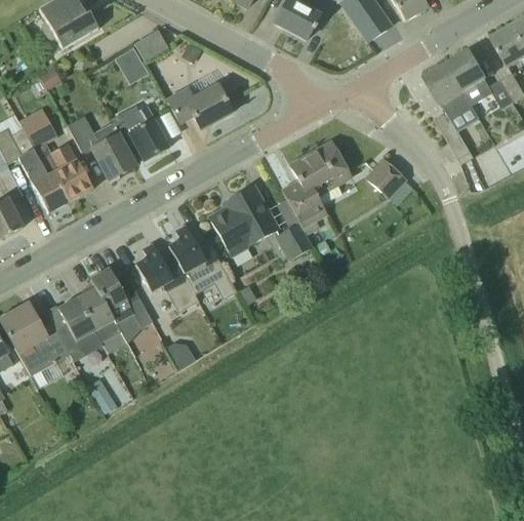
[(84,15),(75,0),(54,0),(38,10),(45,24),(42,27),(42,31),(47,38),(50,40),(54,39),(62,50),(97,30),(88,13),(84,15)]
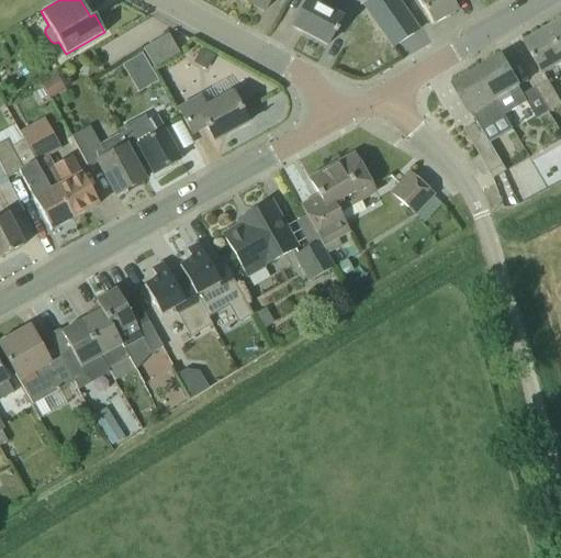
[(247,0),(264,9),(268,0),(247,0)]
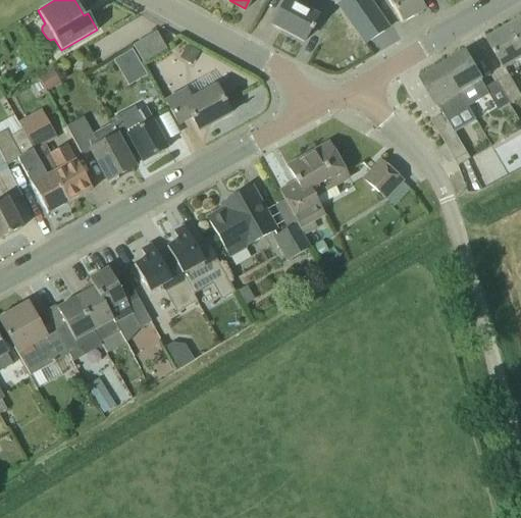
[(296,35),(309,8),(292,0),(283,0),(272,21),(296,35)]
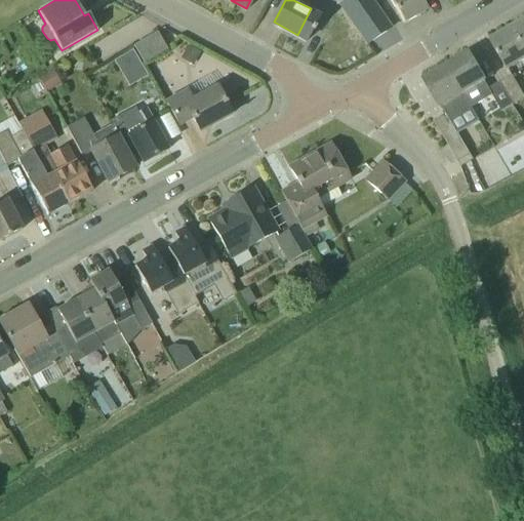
[(344,0),(341,2),(368,41),(392,25),(375,0),(344,0)]
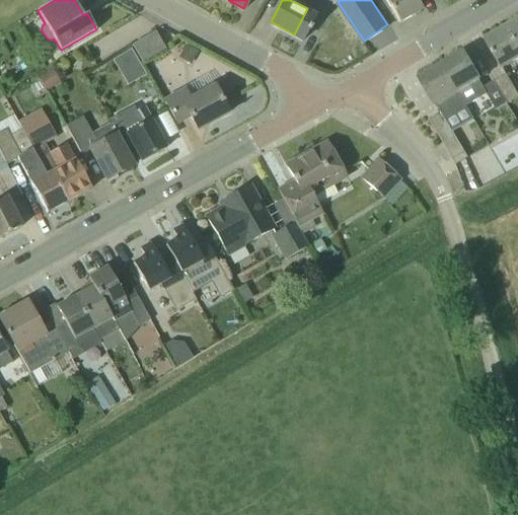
[(424,6),(420,0),(389,0),(400,19),(424,6)]
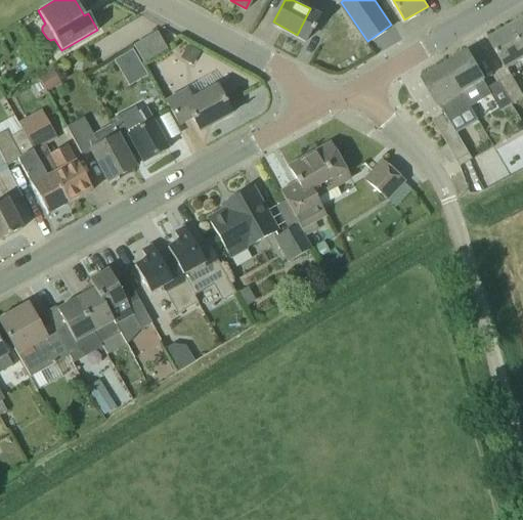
[(522,18),(512,25),(522,42),(522,18)]
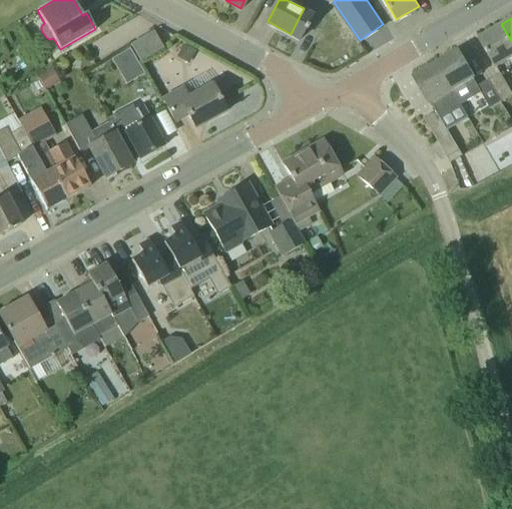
[(480,36),(498,66),(511,57),(511,41),(501,24),(480,36)]
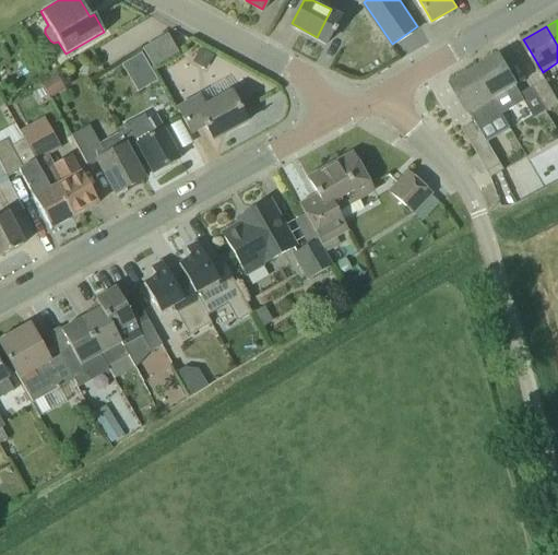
[(168,30),(143,43),(153,61),(178,49),(168,30)]
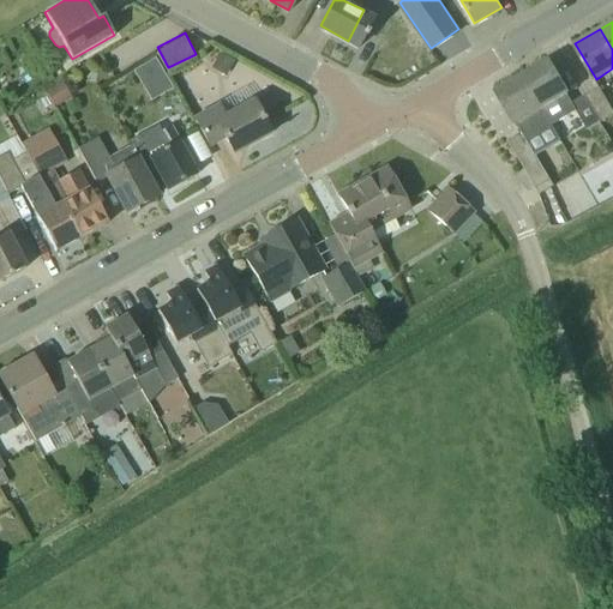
[(229,70),(235,56),(221,49),(215,62),(229,70)]
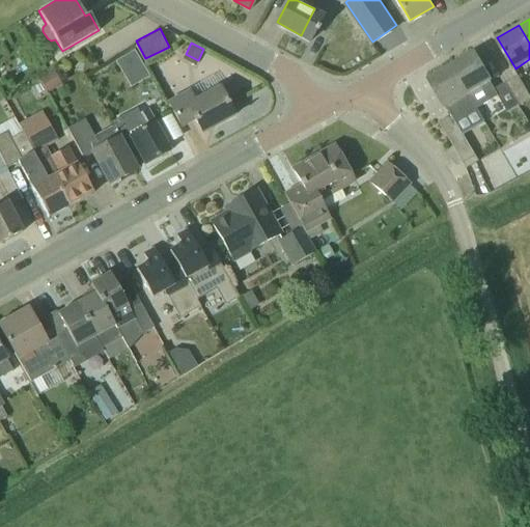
[(136,47),(121,55),(129,67),(142,59),(136,47)]
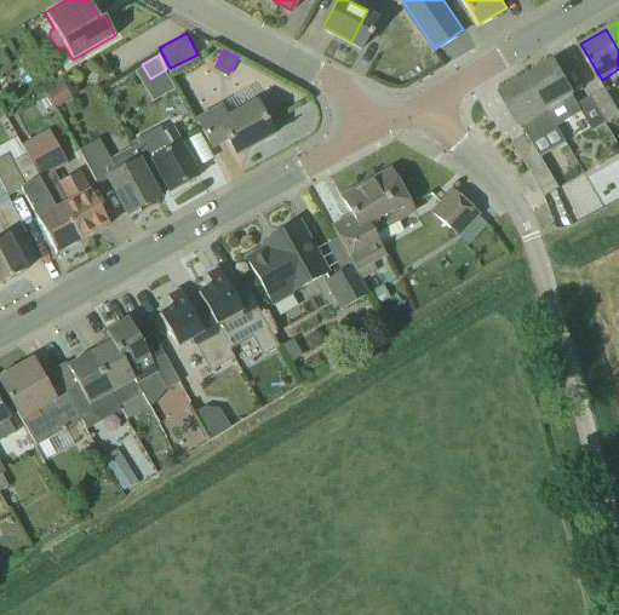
[(559,125),(583,110),(594,128),(608,120),(592,93),(580,101),(555,58),(528,75),(559,125)]
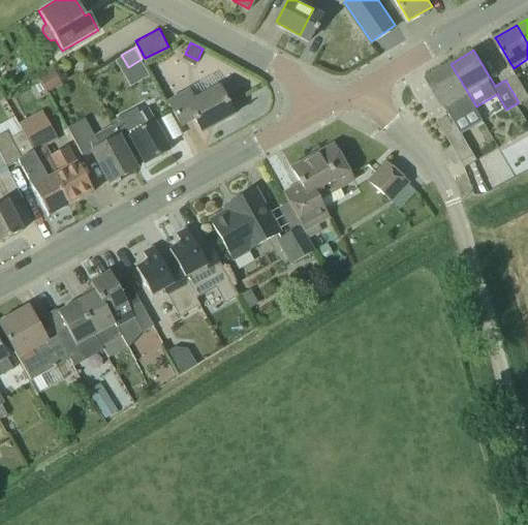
[(437,119),(462,160),(463,161),(475,154),(462,131),(484,119),(476,106),(451,64),(428,78),(445,106),(446,105),(449,111),(437,119)]
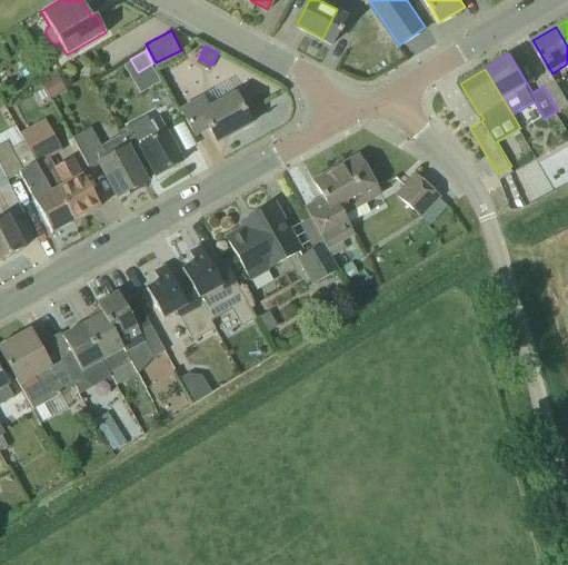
[(52,96),(55,95),(68,87),(59,72),(45,81),(52,96)]
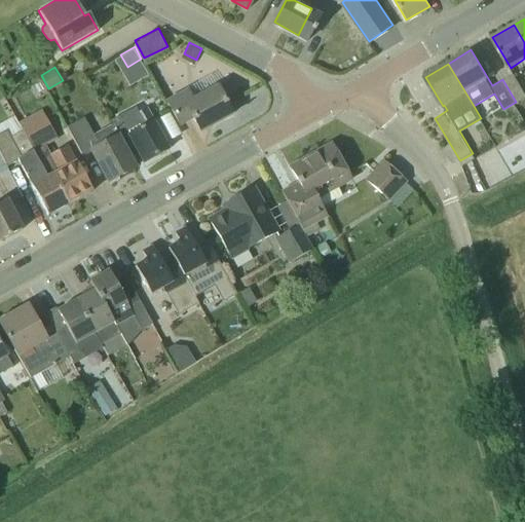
[(524,90),(514,72),(502,79),(516,102),(524,96),(524,90)]
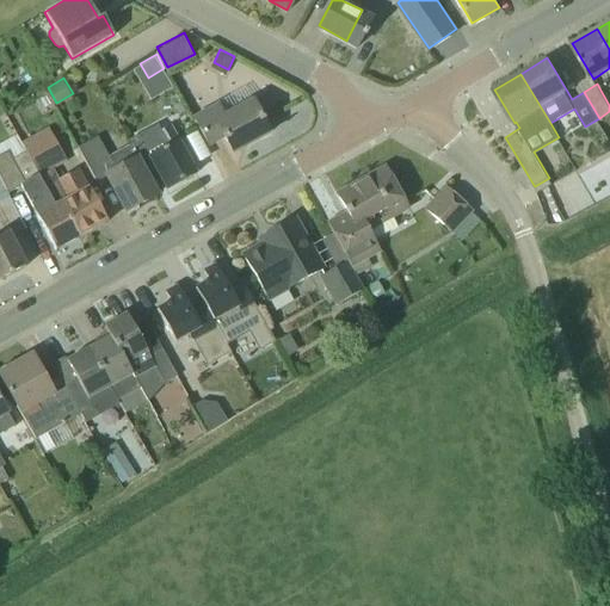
[(233,150),(270,130),(252,98),(225,112),(219,100),(192,115),(209,146),(226,136),(233,150)]
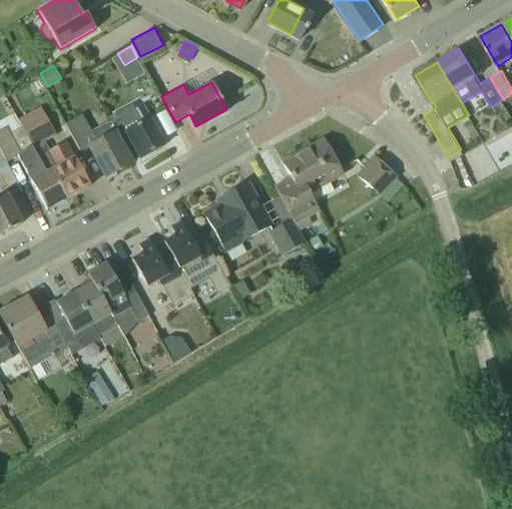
[(140,156),(164,143),(143,104),(133,110),(139,122),(125,129),(140,156)]
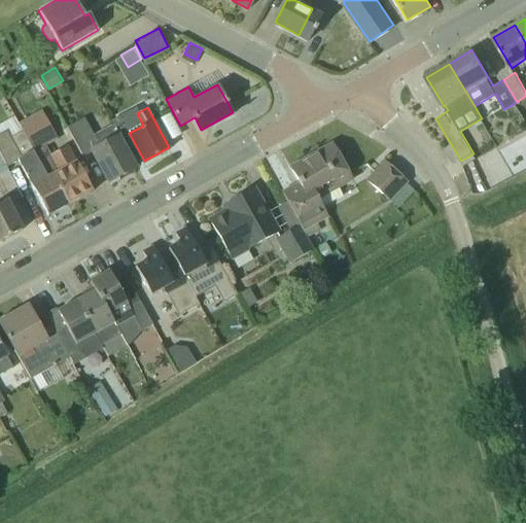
[(42,108),(21,120),(25,127),(36,147),(33,148),(47,175),(54,172),(69,202),(91,190),(66,145),(51,153),(46,144),(58,137),(42,108)]
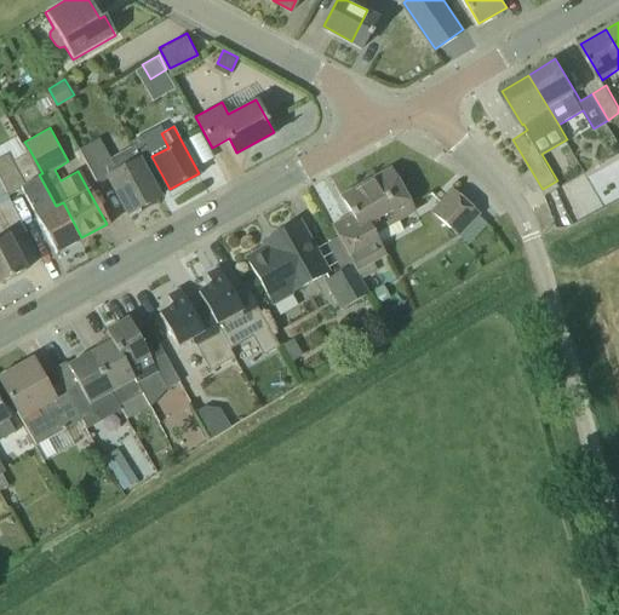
[(130,210),(141,205),(141,206),(160,195),(132,144),(112,156),(99,136),(80,147),(98,182),(110,176),(130,212),(131,211),(130,210)]
